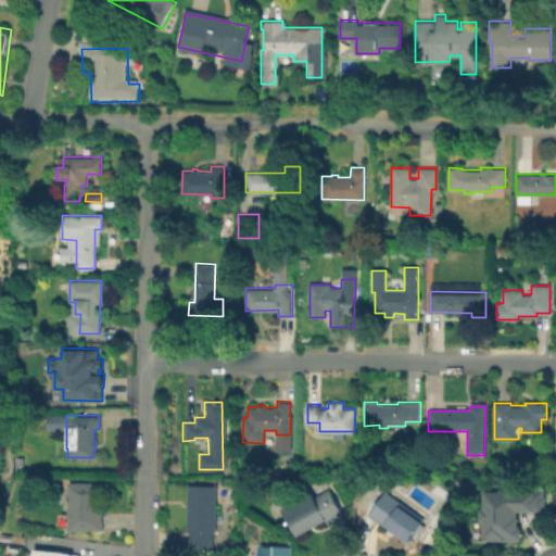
[(102,506),(102,530),(67,530),(68,482),(101,482),(101,506),(102,506)]
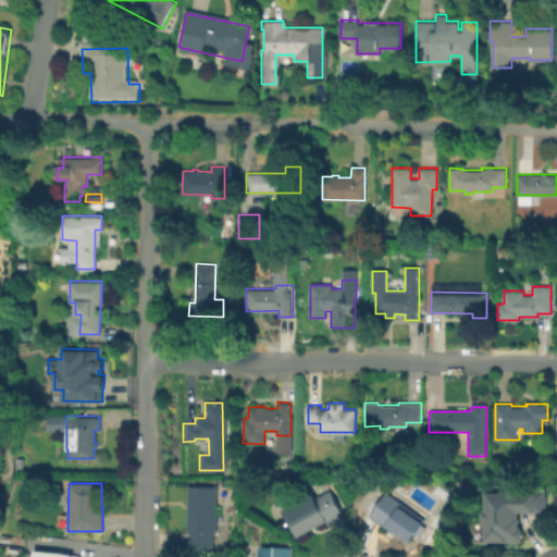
[(217,485),(217,532),(212,532),(211,551),(188,549),(189,531),(187,531),(188,485),(217,485)]
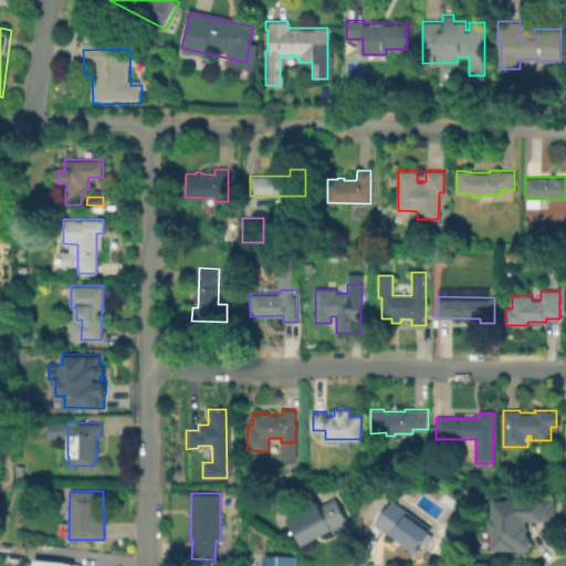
[(350,524),(335,533),(333,528),(304,544),(292,523),(335,498),(350,524)]
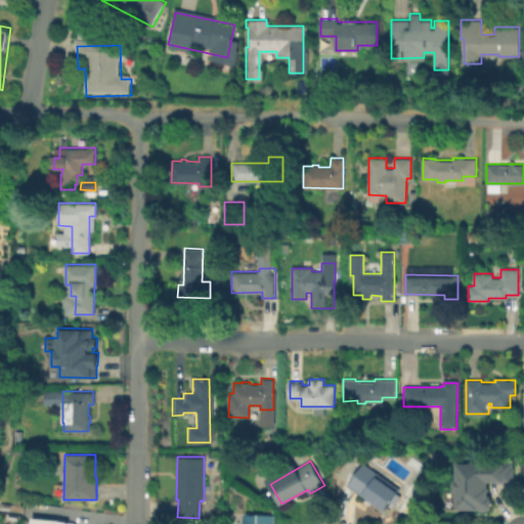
[(398,496),(394,500),(392,499),(385,509),(370,498),(369,500),(347,484),(363,462),(390,481),(388,483),(397,490),(395,494),(398,496)]
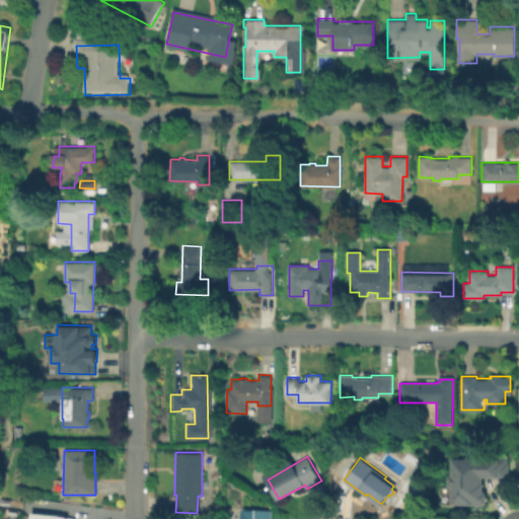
[(508,459),(508,465),(509,465),(509,474),(508,474),(508,480),(493,480),(493,479),(483,479),(483,495),(487,495),(487,505),(483,505),(483,507),(452,507),(452,489),(449,489),(449,477),(452,477),(452,461),(493,461),(493,459),(508,459)]
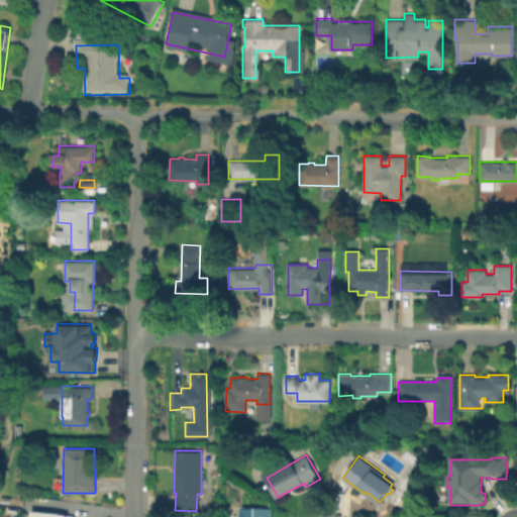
[(272,507),(272,516),(240,516),(241,506),(246,506),(246,507),(272,507)]
